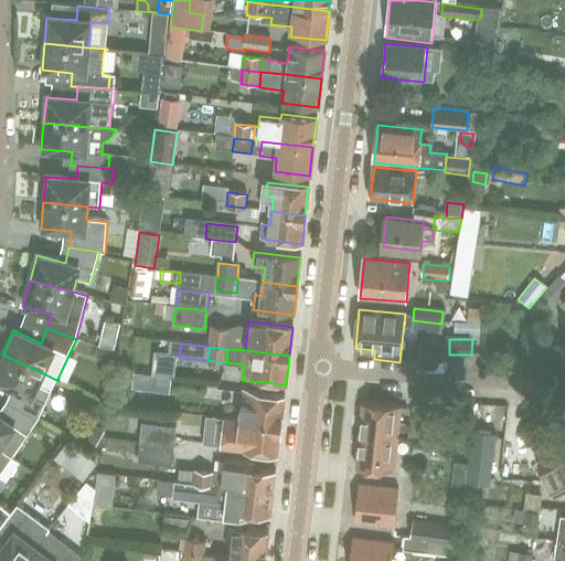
[(43,373),(2,355),(0,359),(0,382),(19,391),(11,405),(39,421),(52,392),(38,385),(43,373)]
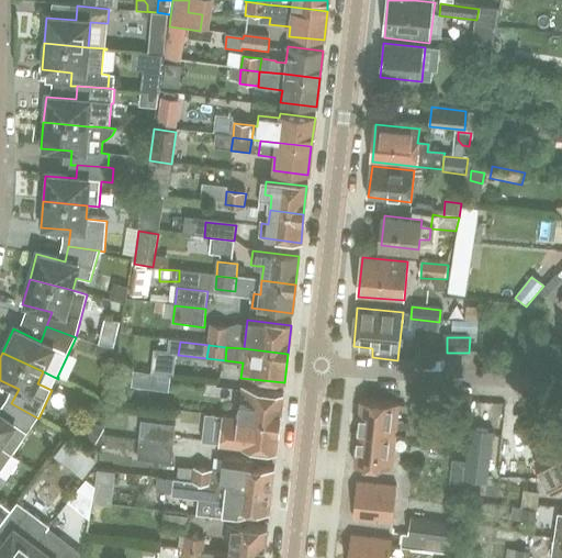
[(155,372),(153,388),(170,390),(172,375),(155,372)]
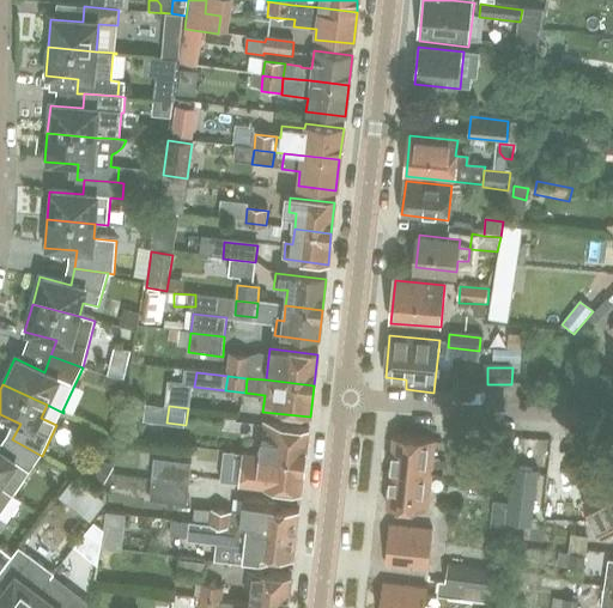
[(260,456),(267,457),(305,462),(309,430),(263,425),(260,456)]
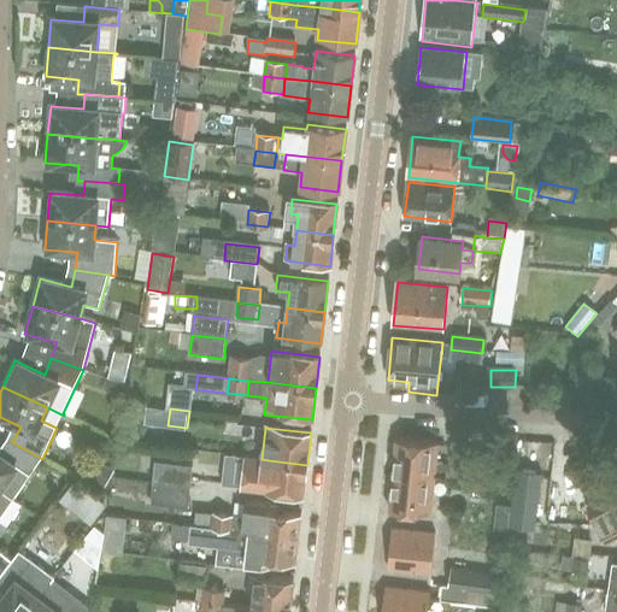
[(393,476),(434,481),(438,446),(397,441),(393,476)]
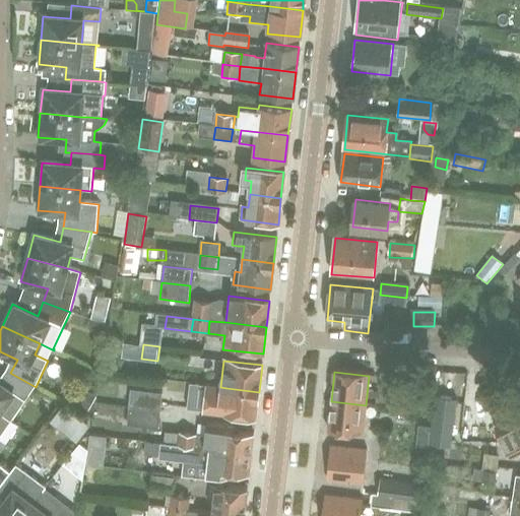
[(18,411),(36,387),(10,373),(3,386),(0,383),(0,412),(11,421),(18,411)]
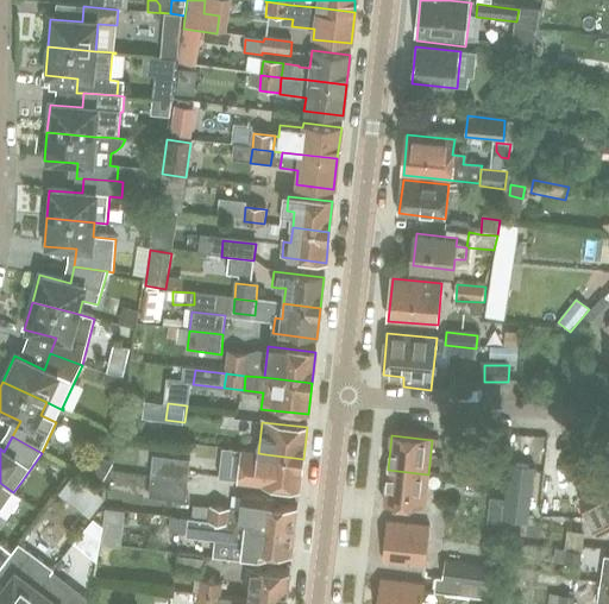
[(238,482),(299,489),(303,459),(265,454),(258,453),(242,451),(238,482)]
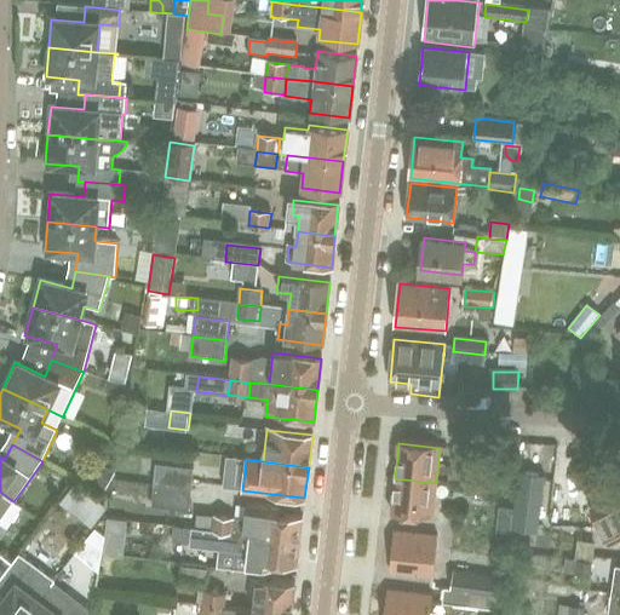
[(154,487),(191,492),(195,469),(158,463),(154,487)]
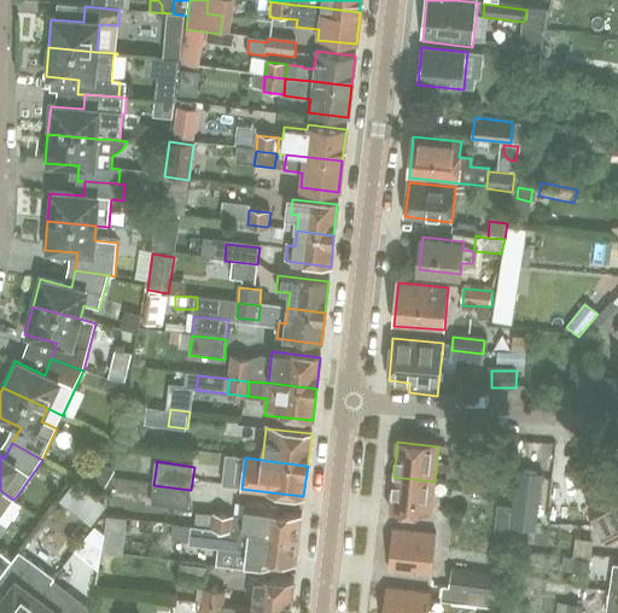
[(447,483),(464,484),(465,467),(449,466),(447,483)]
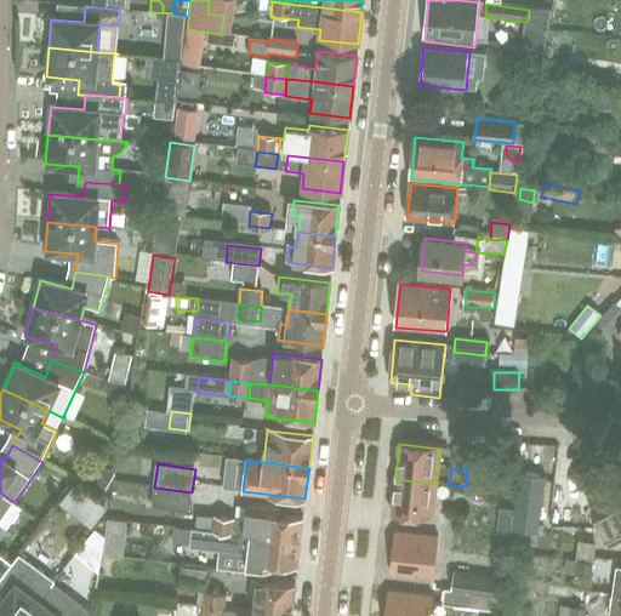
[(522,475),(513,531),(539,535),(546,478),(522,475)]
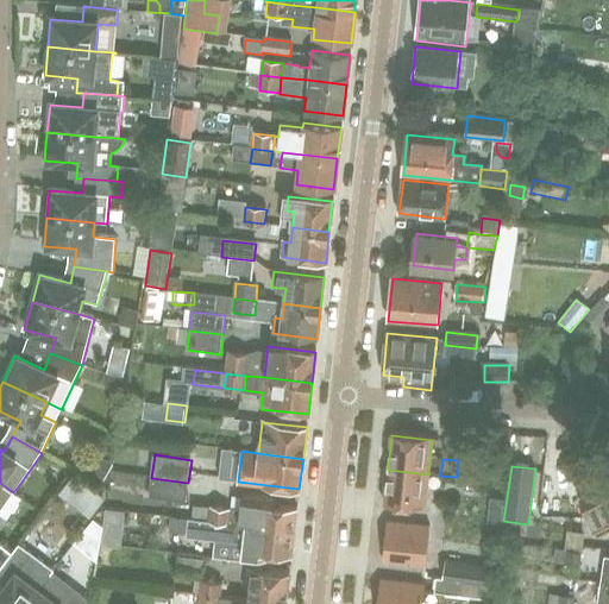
[(424,509),(428,474),(388,470),(384,504),(424,509)]
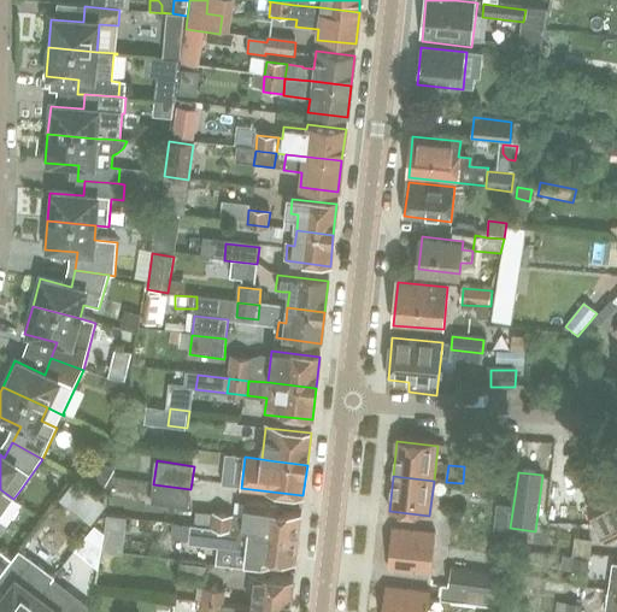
[(595,525),(616,515),(616,482),(605,488),(610,498),(587,508),(595,525)]
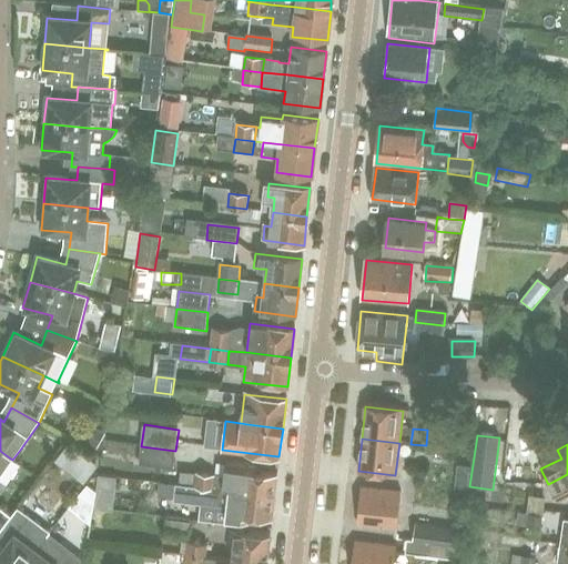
[(175,451),(141,446),(138,464),(172,470),(175,451)]
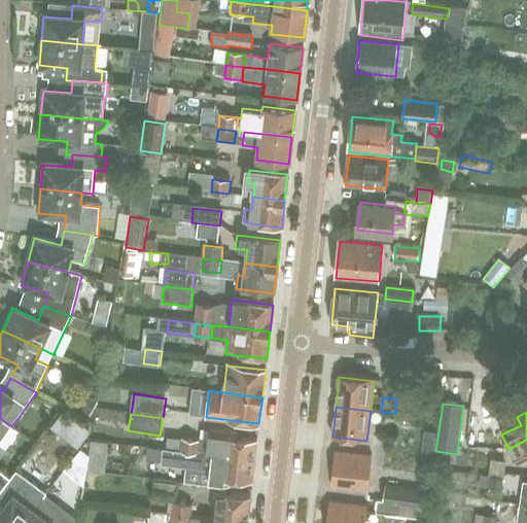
[(168,439),(166,450),(254,460),(257,440),(236,438),(237,432),(210,429),(208,444),(199,443),(199,441),(181,439),(181,441),(168,439)]
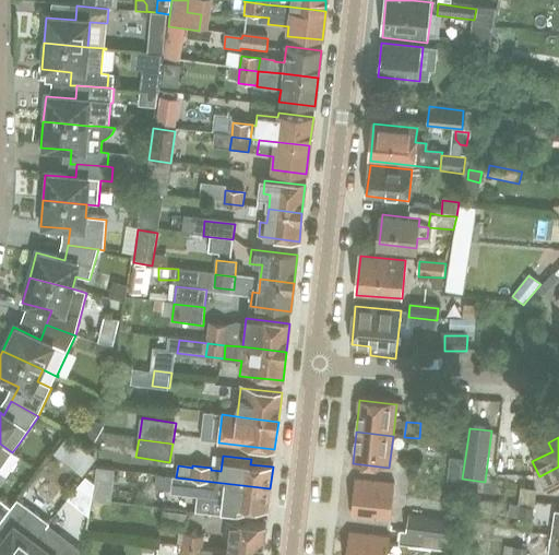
[(443,463),(441,482),(459,484),(462,461),(450,460),(450,464),(443,463)]
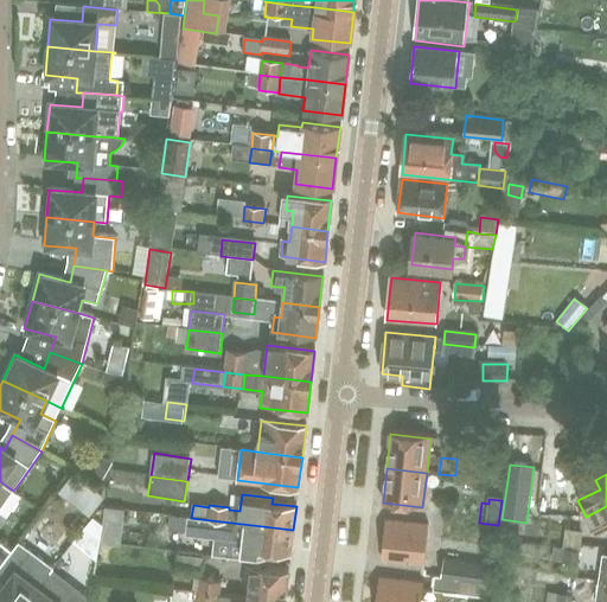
[(606,506),(586,517),(594,535),(606,527),(606,506)]
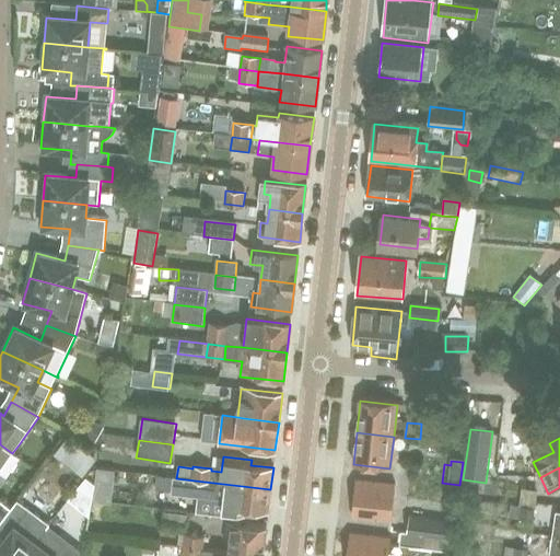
[(98,473),(97,485),(115,487),(116,474),(98,473)]
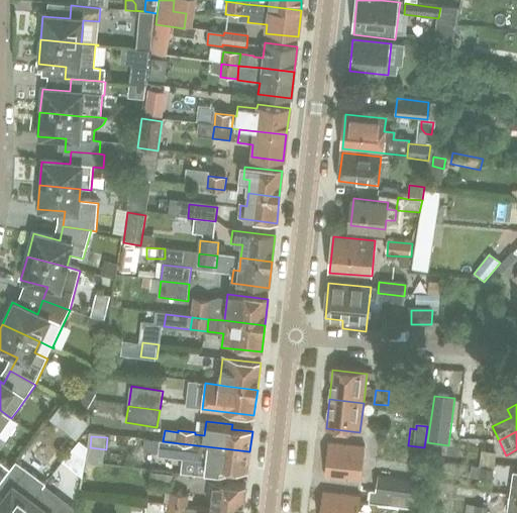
[(144,439),(143,451),(158,453),(160,440),(144,439)]
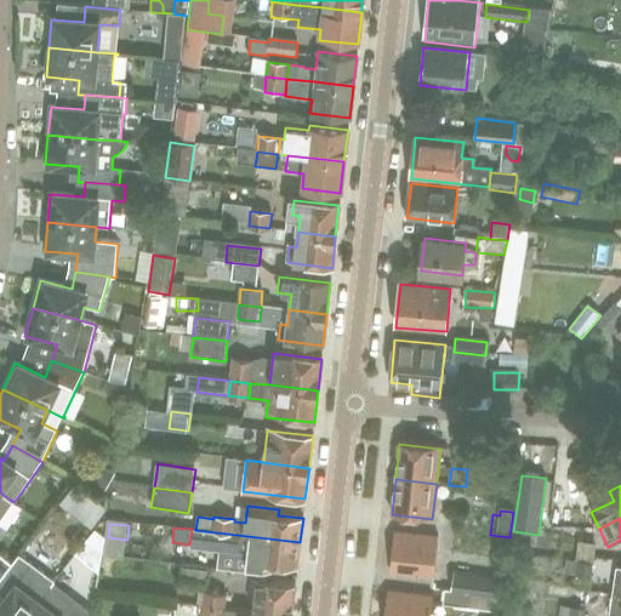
[(297,565),(300,542),(195,530),(192,529),(189,545),(189,547),(249,554),(246,565),(284,570),(285,564),(297,565)]
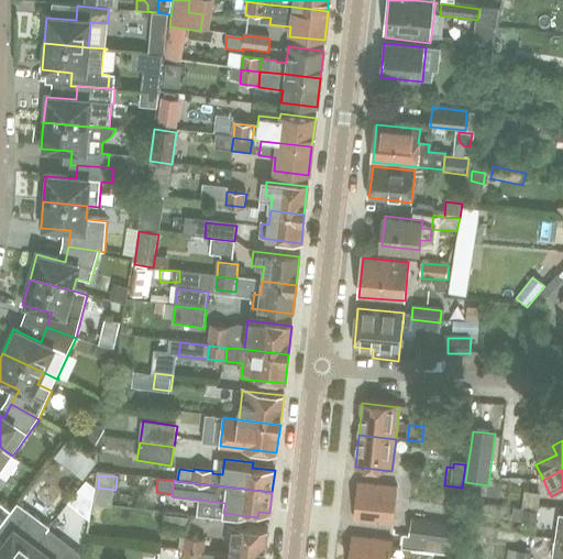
[(393,525),(396,489),(359,484),(355,521),(393,525)]
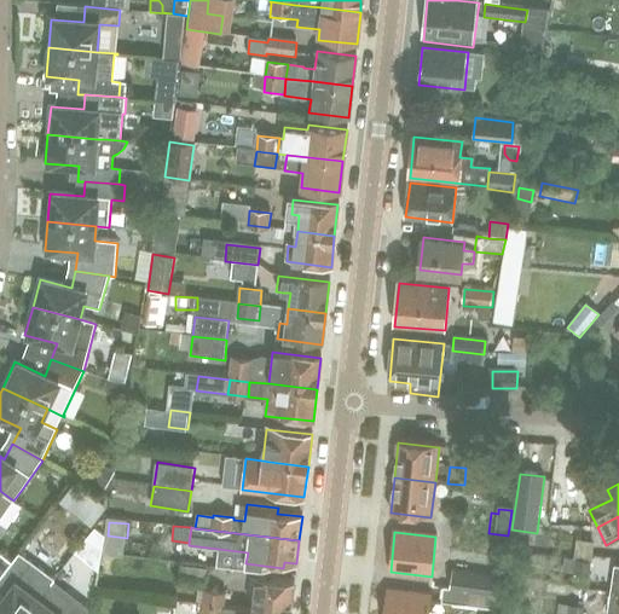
[(0,579),(12,562),(0,552),(0,579)]
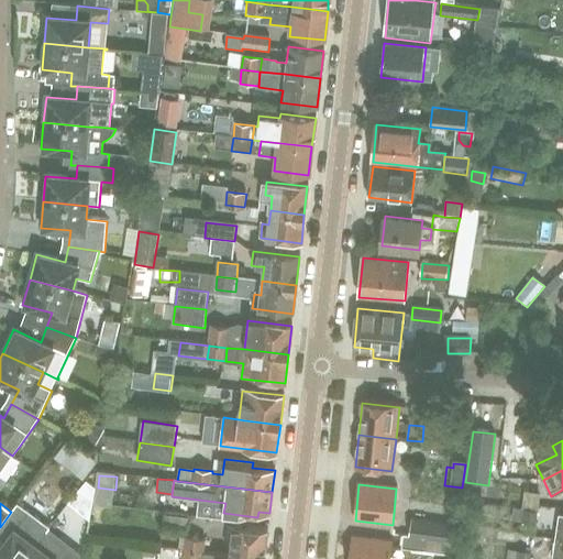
[(11,513),(11,512),(0,527),(0,536),(7,541),(0,549),(0,558),(25,558),(47,533),(51,528),(18,504),(11,513)]
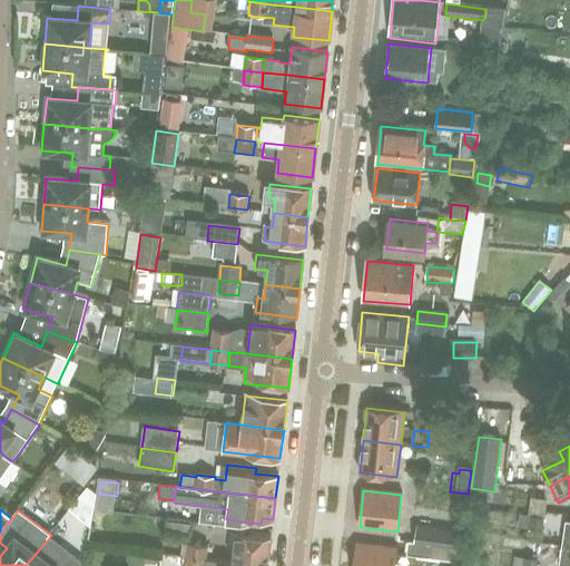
[(544,519),(530,517),(528,530),(542,533),(544,519)]
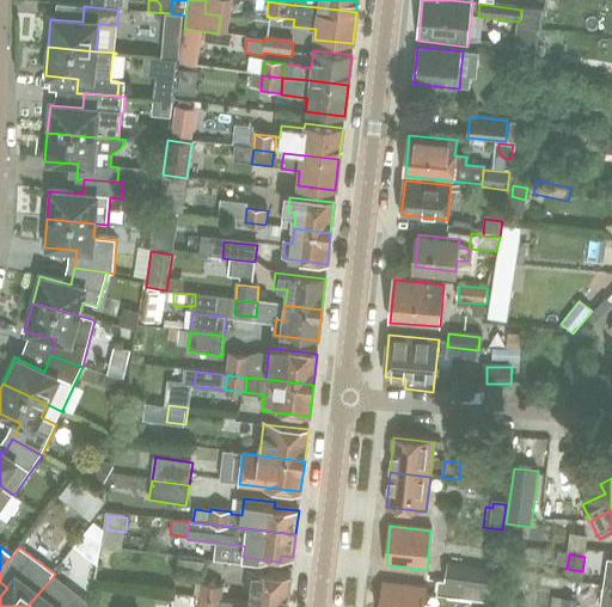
[(203,577),(204,564),(179,562),(178,575),(203,577)]
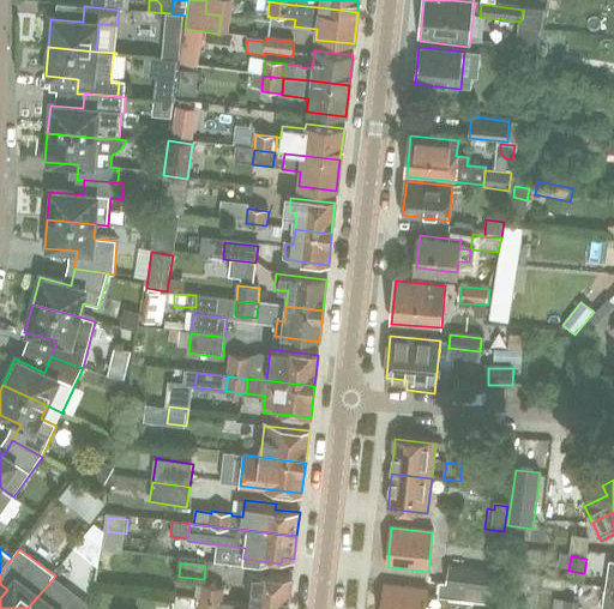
[(449,567),(446,586),(493,594),(497,573),(449,567)]
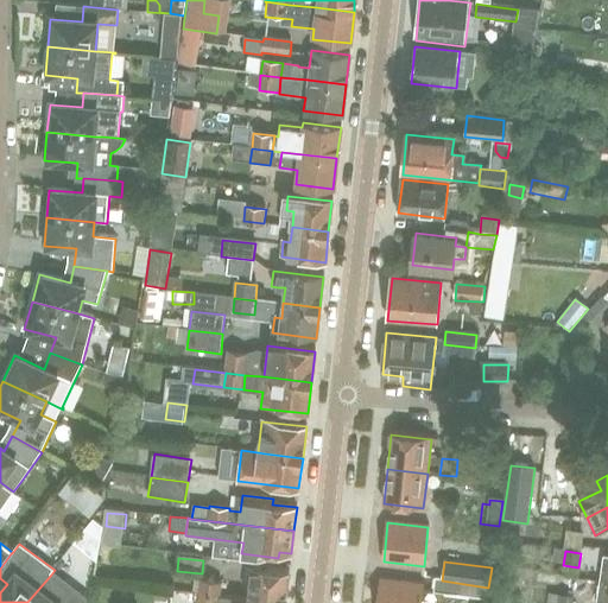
[(249,585),(248,601),(261,602),(286,602),(290,573),(247,569),(245,585),(249,585)]
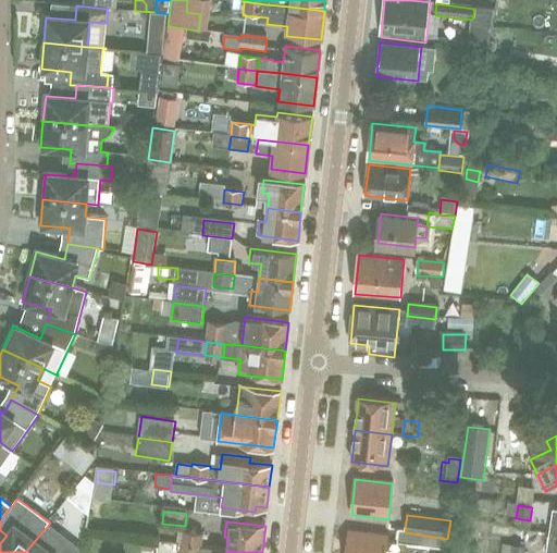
[(47,527),(25,552),(75,552),(77,550),(47,527)]
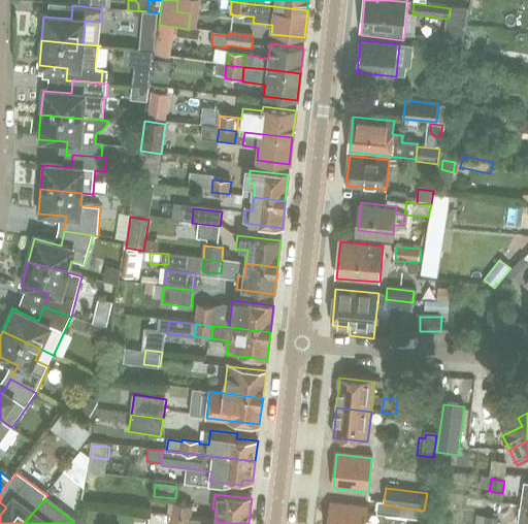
[(173,517),(191,519),(192,505),(175,503),(173,517)]
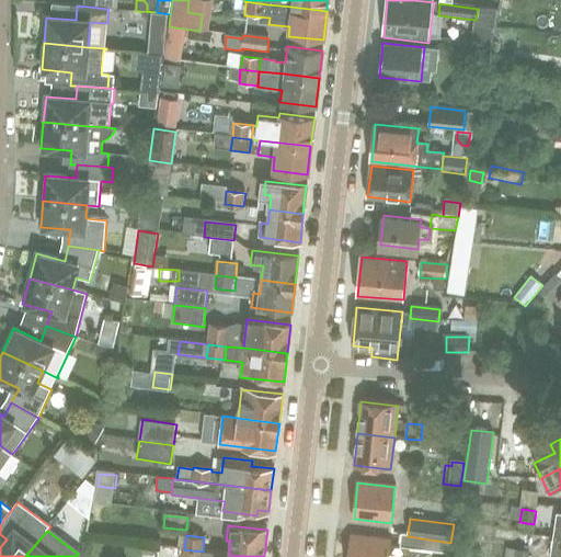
[(453,543),(450,543),(408,536),(402,535),(400,548),(450,556),(453,543)]
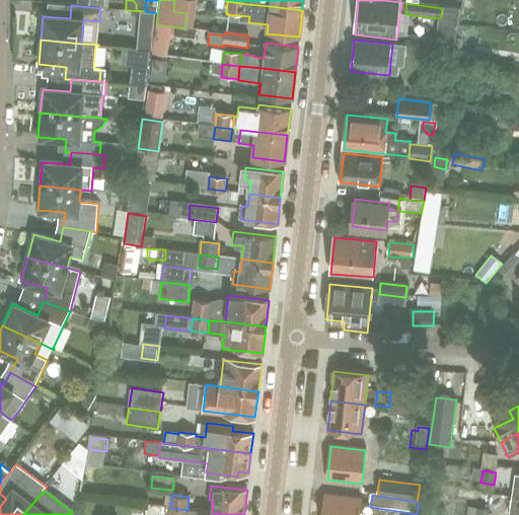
[(361,514),(363,500),(344,497),(344,498),(325,496),(323,514),(361,514)]
